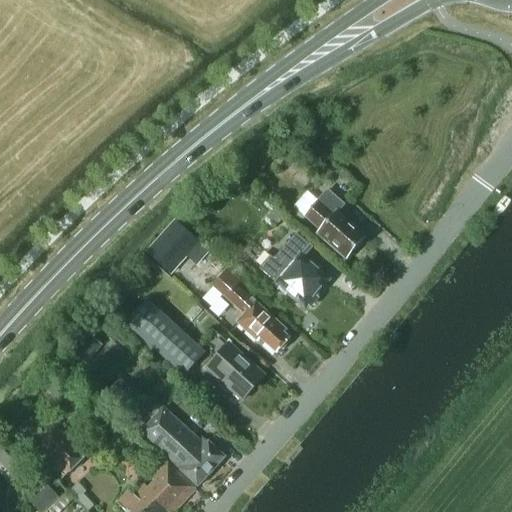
[(248,166),(241,174),(248,180),(256,172),(248,166)]
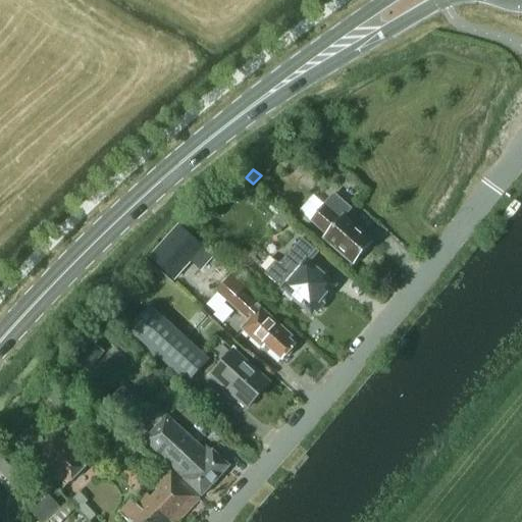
[(353,265),(371,244),(343,219),(351,210),(333,196),(308,225),(353,265)]
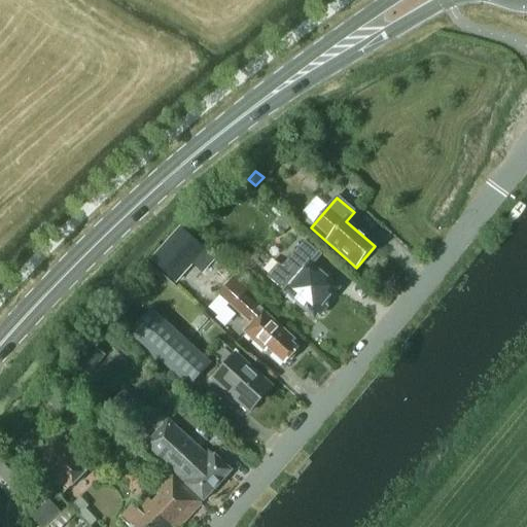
[(275,225),(284,234),(292,224),(283,216),(275,225)]
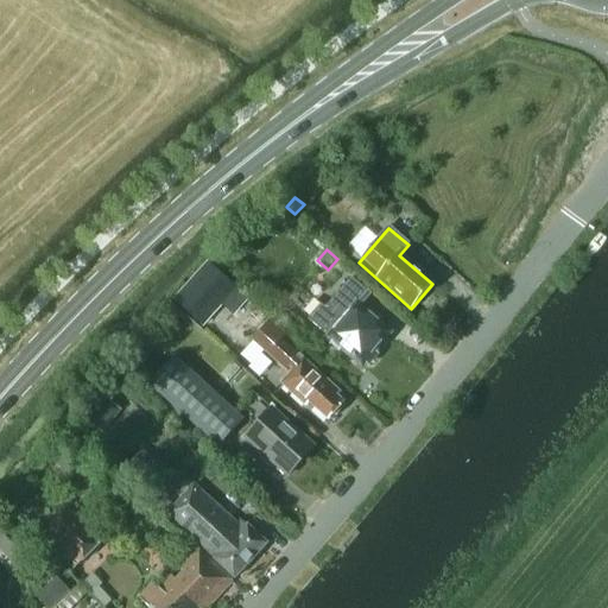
[(208,263),(173,301),(204,328),(239,290),(208,263)]
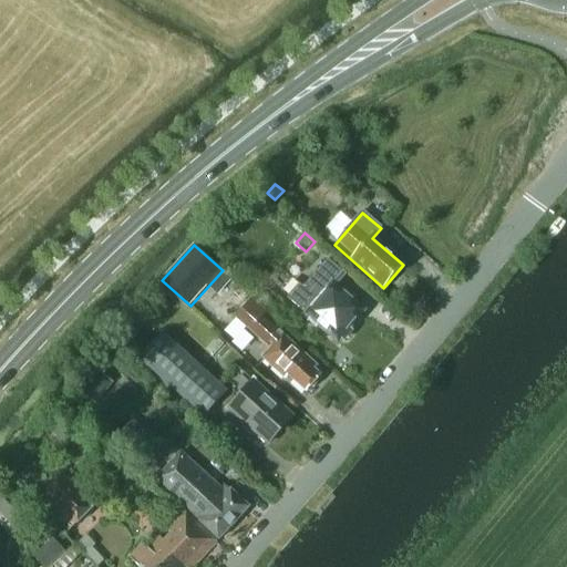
[(328,259),(302,289),(299,286),(288,299),(311,319),(310,322),(316,326),(318,325),(338,341),(340,339),(344,339),(351,332),(349,328),(363,311),(333,286),(344,274),(328,259)]
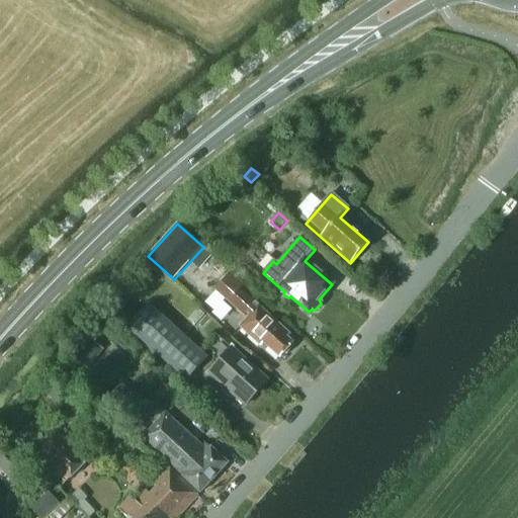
[(288,335),(239,289),(243,285),(230,273),(214,290),(243,316),(245,313),(249,316),(239,328),(259,347),(262,344),(279,358),(291,344),(286,338),(288,335)]
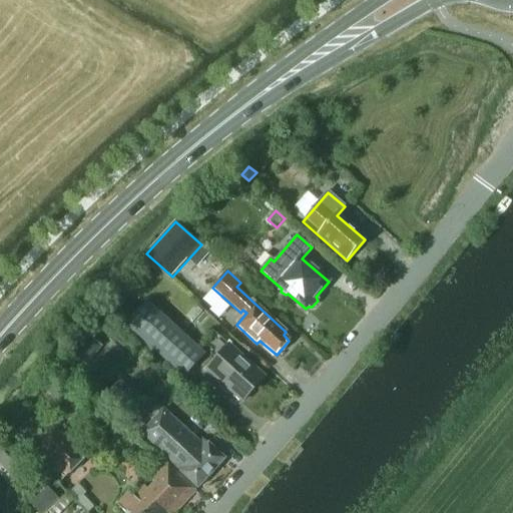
[(205,355),(147,302),(126,326),(184,379),(205,355)]
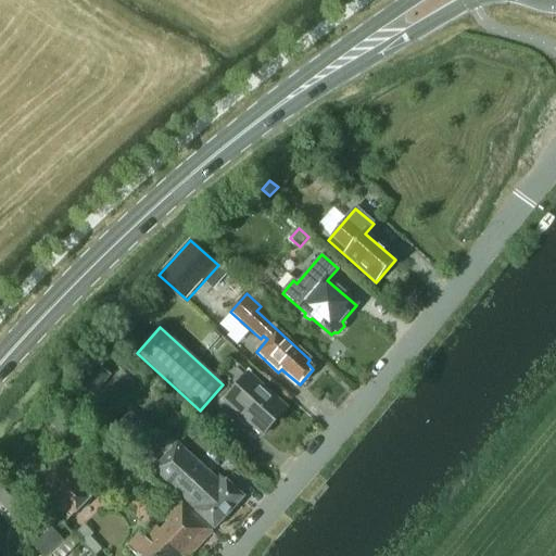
[(101,395),(115,373),(105,366),(91,389),(101,395)]
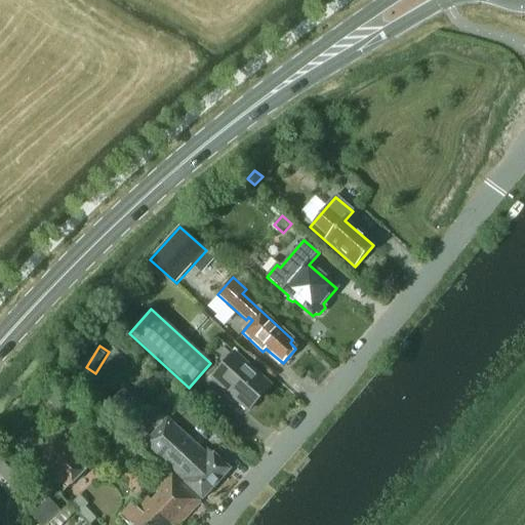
[(273,385),(237,352),(213,377),(250,410),(273,385)]
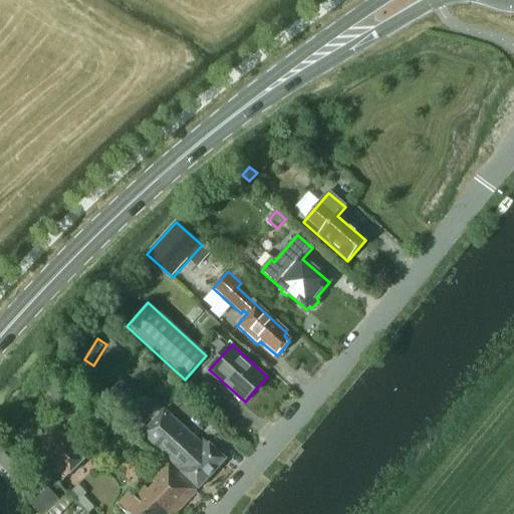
[(198,488),(211,474),(224,460),(202,440),(199,443),(164,411),(142,435),(177,468),(176,470),(186,479),(186,478),(198,488)]
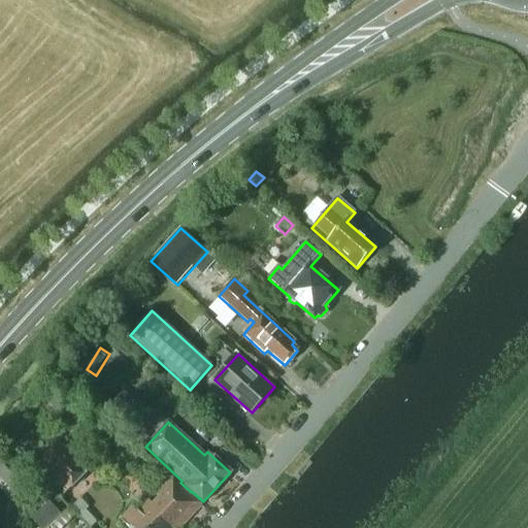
[(80,462),(60,441),(39,462),(68,491),(94,465),(87,457),(80,462)]
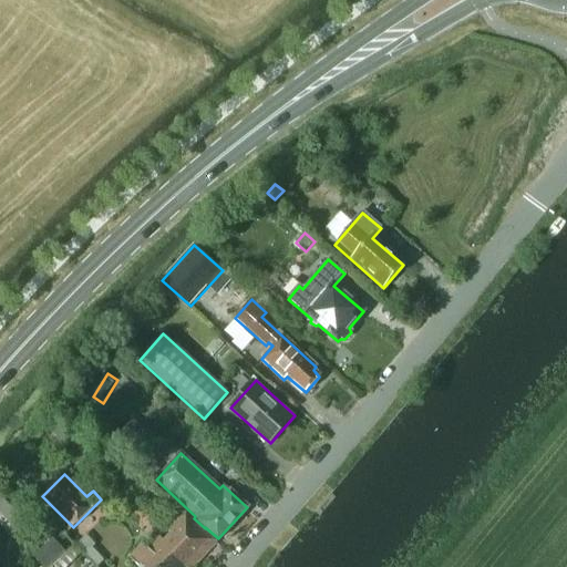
[(193,566),(216,543),(183,512),(148,549),(143,545),(131,559),(138,566),(193,566)]
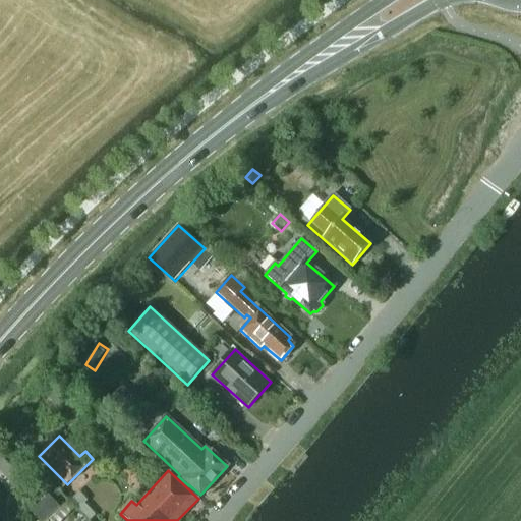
[(37,514),(43,520),(47,520),(63,506),(54,497),(37,514)]
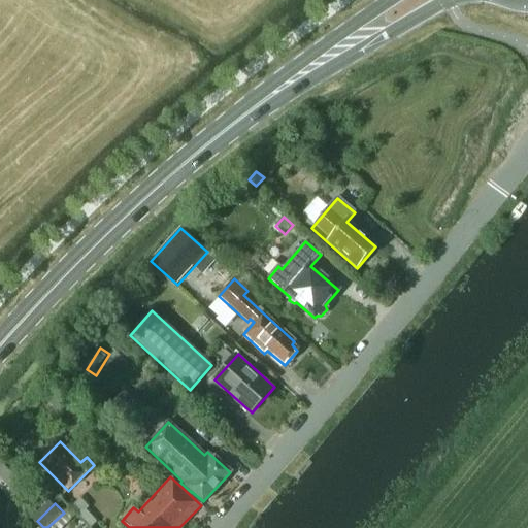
[(64,513),(47,527),(62,527),(77,515),(69,506),(64,513)]
